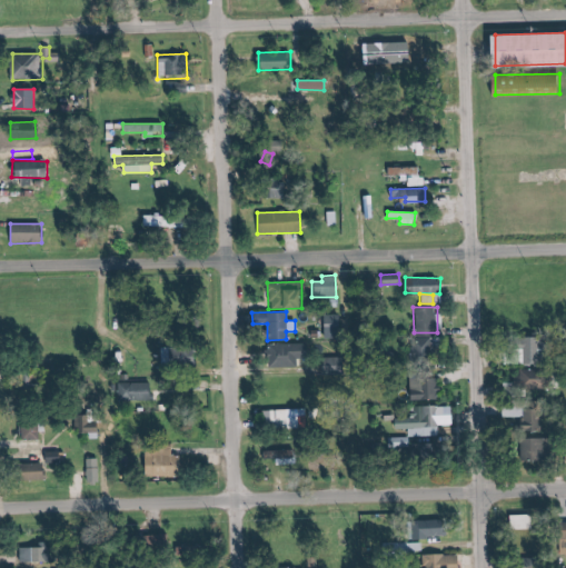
[(320,314),(321,331),(339,330),(338,312),(320,314)]
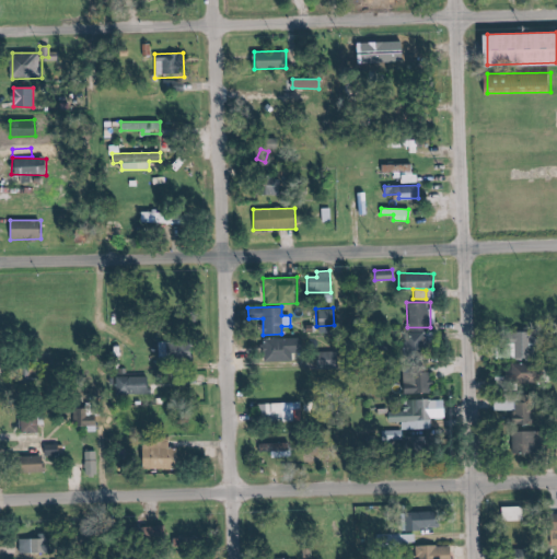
[(421,335),(403,334),(402,352),(420,353),(421,335)]
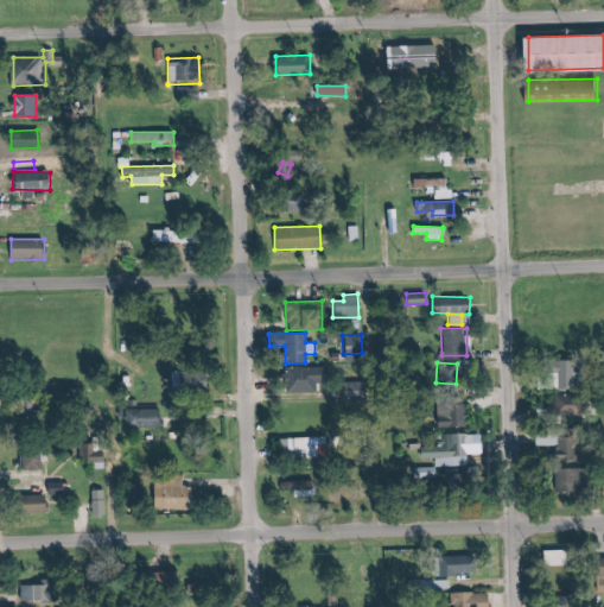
[(283,392),(317,392),(317,383),(325,383),(325,367),(281,367),(283,392)]
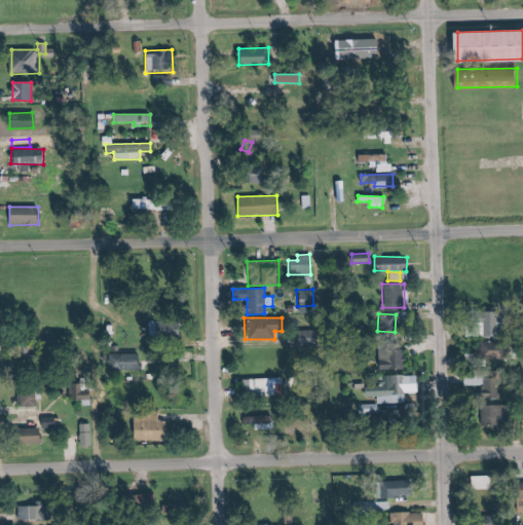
[(148,322),(148,337),(174,336),(174,321),(148,322)]
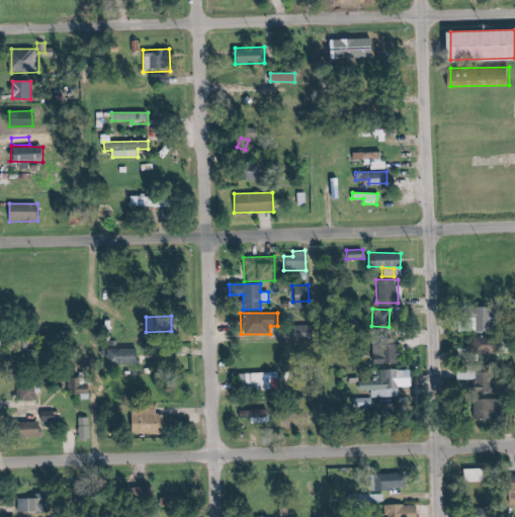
[(497,351),(497,336),(467,336),(467,351),(497,351)]
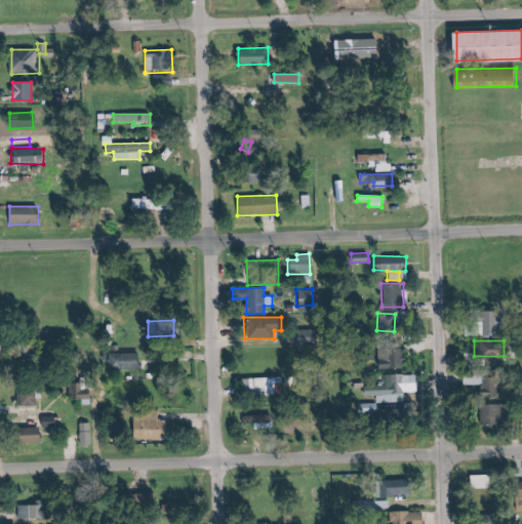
[(377,369),(402,368),(402,350),(376,351),(377,369)]
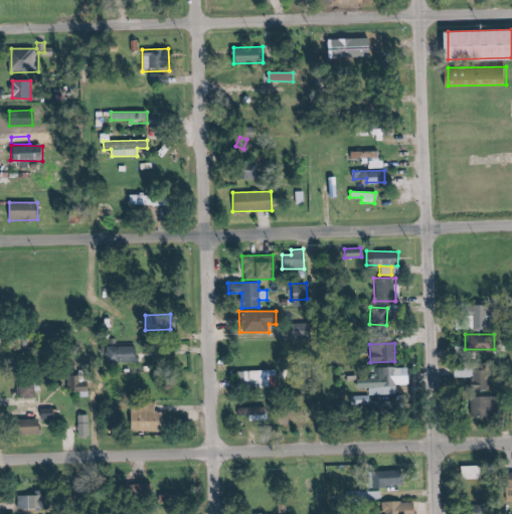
[(473,376),(472,366),(454,367),(454,377),(473,376)]
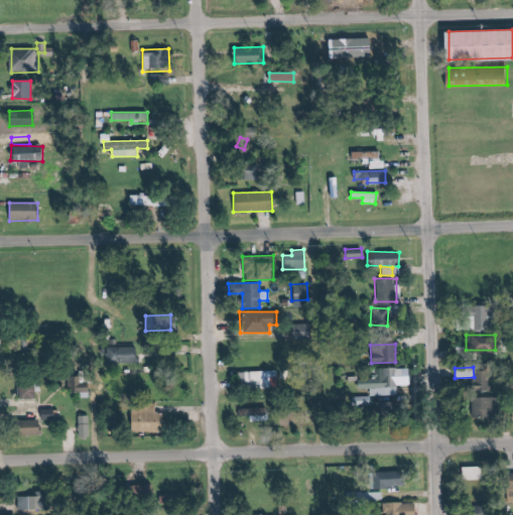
[(395,395),(395,384),(408,384),(408,368),(375,368),(375,379),(358,379),(358,388),(368,389),(368,395),(395,395)]
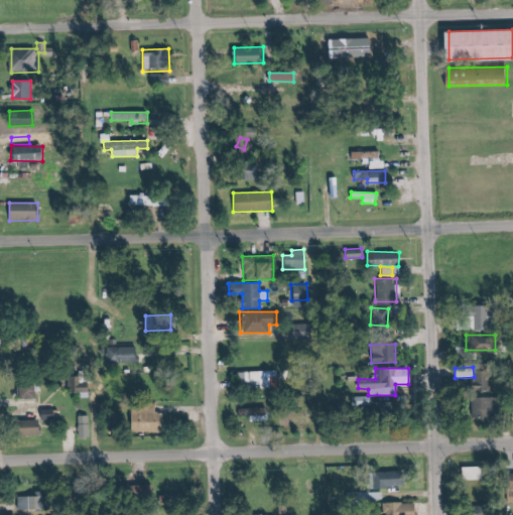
[(276,385),(276,370),(237,372),(238,386),(276,385)]
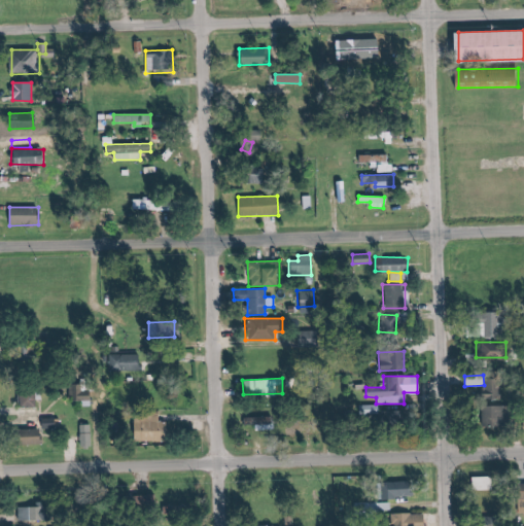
[(91,400),(90,385),(78,385),(78,400),(91,400)]
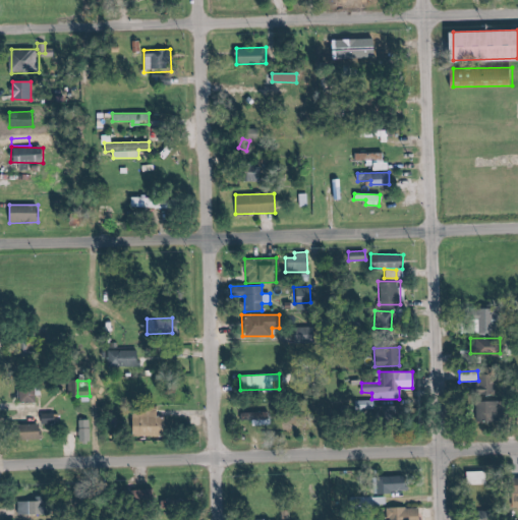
[(477,422),(502,420),(499,381),(474,383),(477,422)]
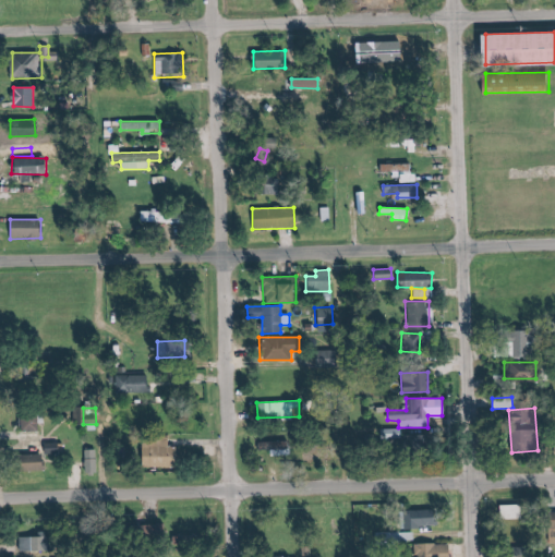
[(22,431),(38,432),(38,413),(22,413),(22,431)]
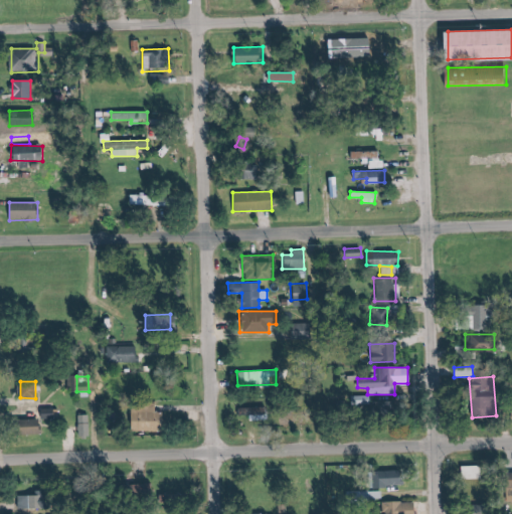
[(390,409),(389,400),(369,402),(370,410),(390,409)]
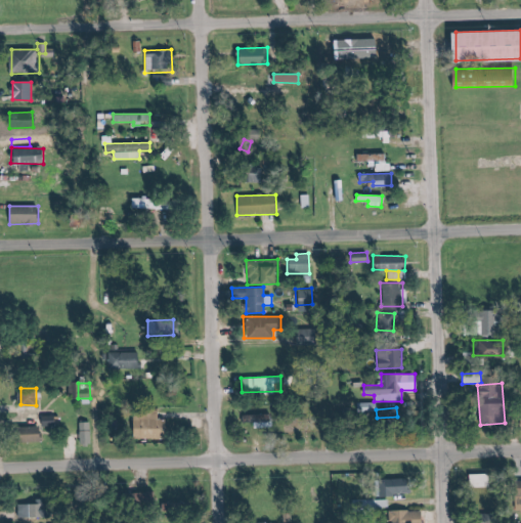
[(270,425),(270,415),(240,413),(240,423),(270,425)]
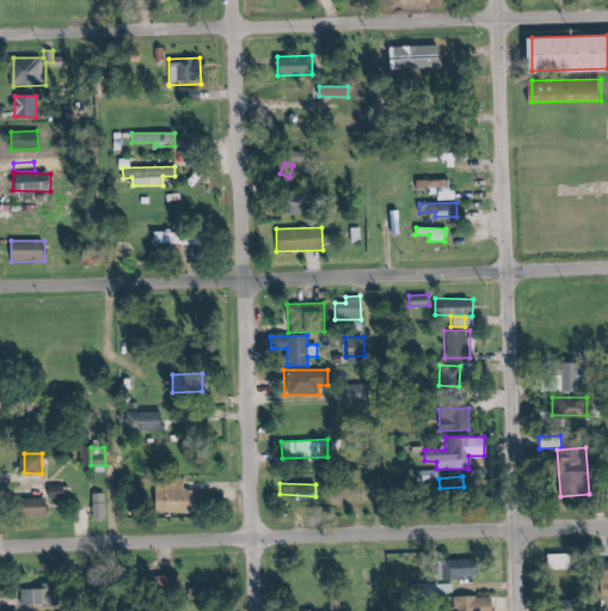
[(63,484),(47,486),(47,498),(63,498),(63,484)]
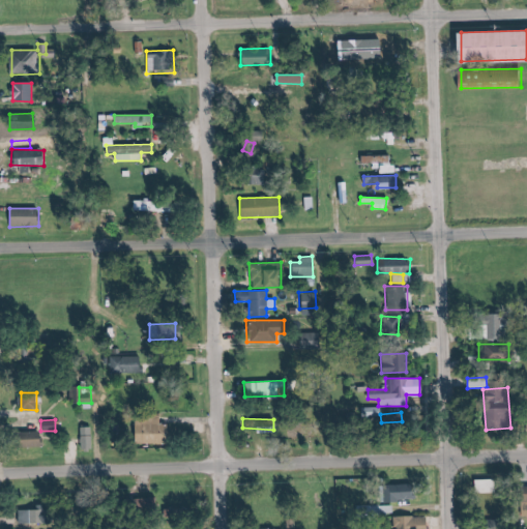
[(79,448),(95,448),(94,425),(79,427),(79,448)]
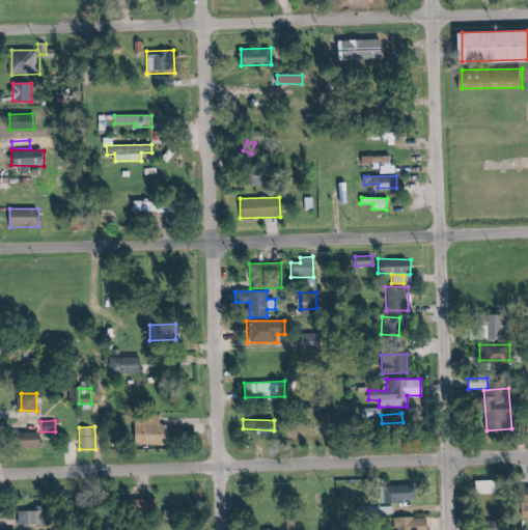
[(307,427),(286,428),(287,439),(308,437),(307,427)]
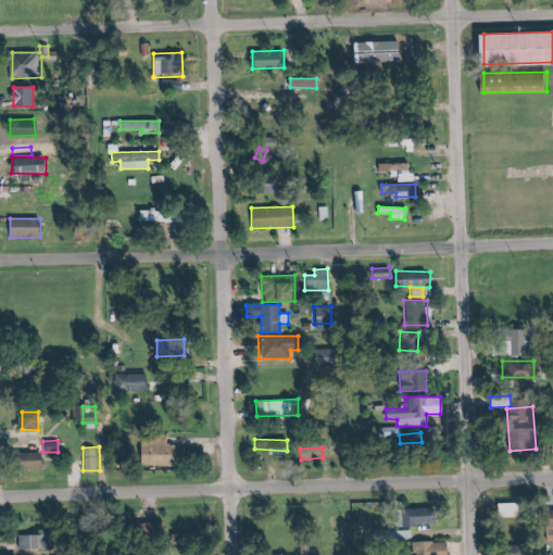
[(44,452),(27,453),(28,469),(45,468),(44,452)]
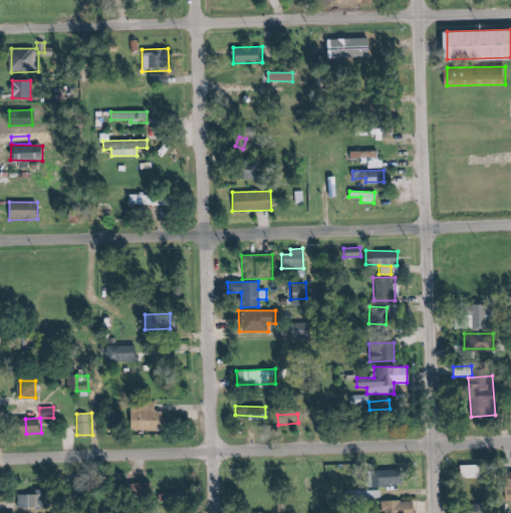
[(480,465),(461,465),(461,478),(480,478),(480,465)]
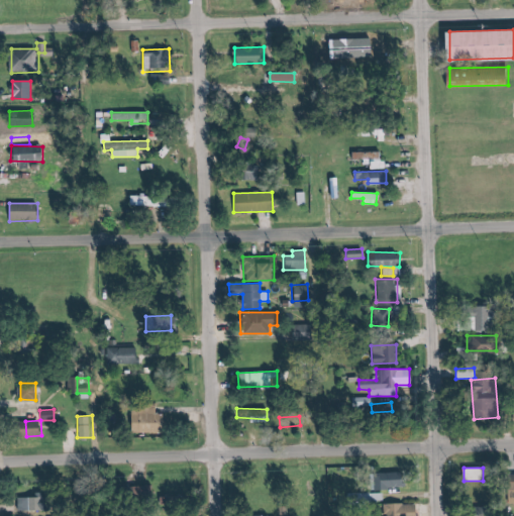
[(404,472),(381,473),(381,488),(404,487),(404,472)]
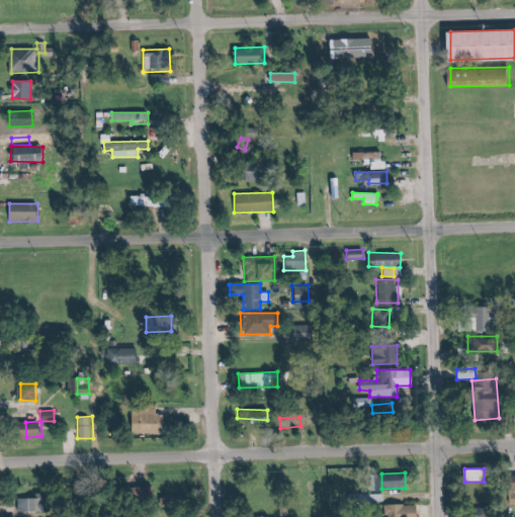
[(152,488),(130,487),(130,501),(152,502),(152,488)]
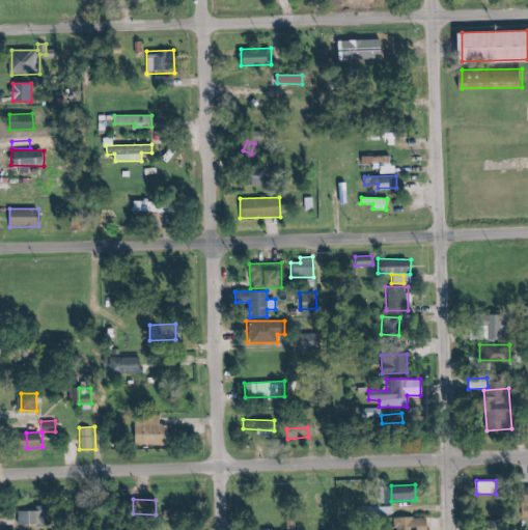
[(357,506),(357,518),(392,517),(392,505),(357,506)]
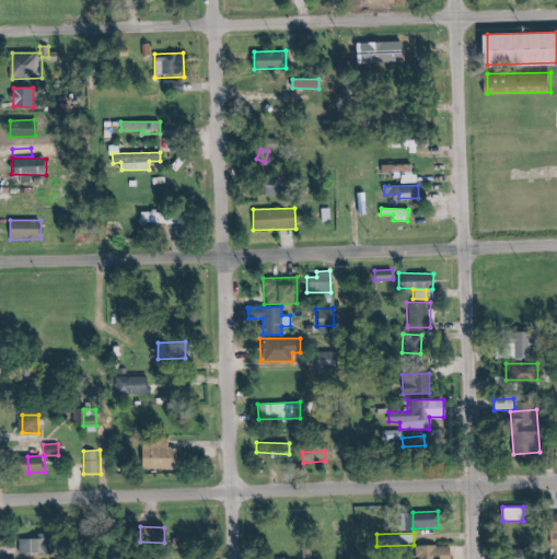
[(41,539),(19,538),(19,555),(41,555),(41,539)]
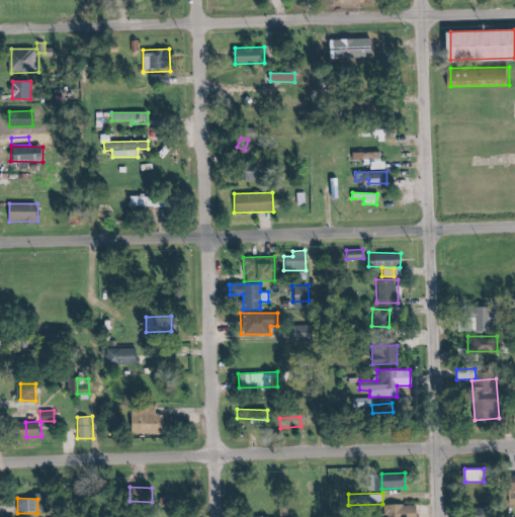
[(417,516),(417,504),(384,505),(384,516),(417,516)]
